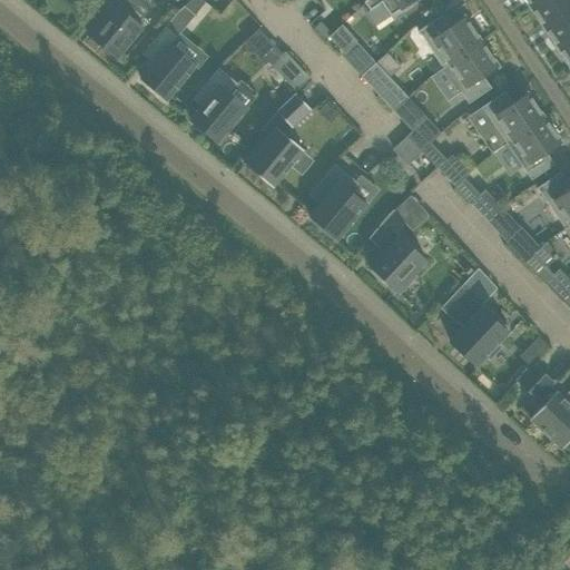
[(115,58),(140,27),(137,23),(143,17),(123,0),(99,0),(87,16),(97,23),(87,36),(115,58)]
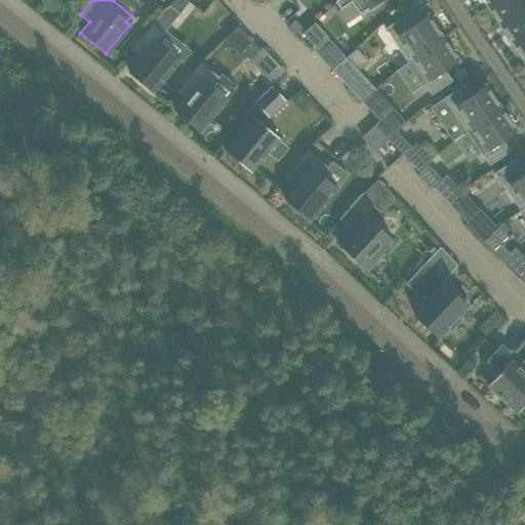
[(186,0),(175,0),(170,7),(178,14),(189,2),(186,0)]
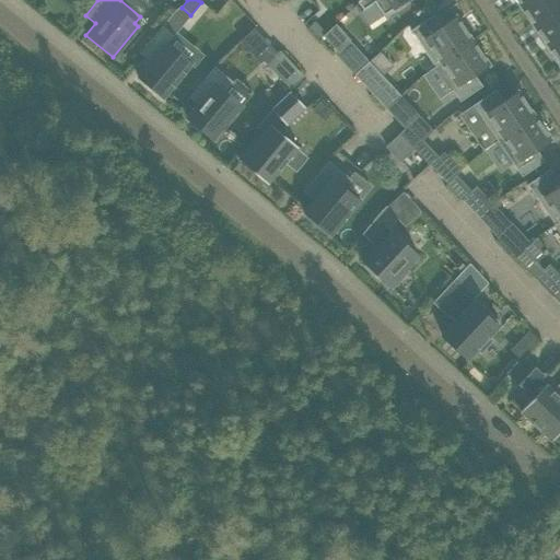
[(359,0),(357,2),(362,10),(359,13),(368,26),(383,16),(406,0),(359,0)]
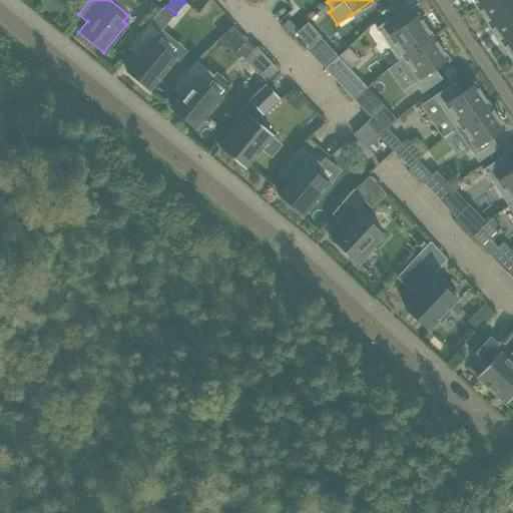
[(512,0),(487,0),(477,7),(489,25),(512,8),(512,0)]
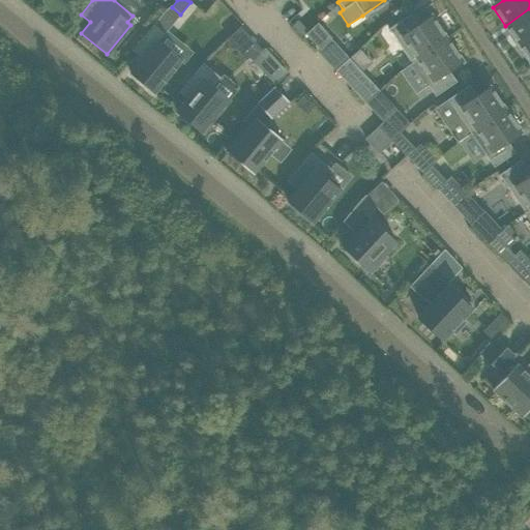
[(180,15),(172,7),(170,5),(163,12),(131,51),(137,55),(131,61),(137,65),(129,74),(153,93),(163,82),(164,83),(165,82),(164,81),(173,70),(174,71),(175,70),(174,69),(180,61),(157,41),(164,34),(167,31),(180,15)]
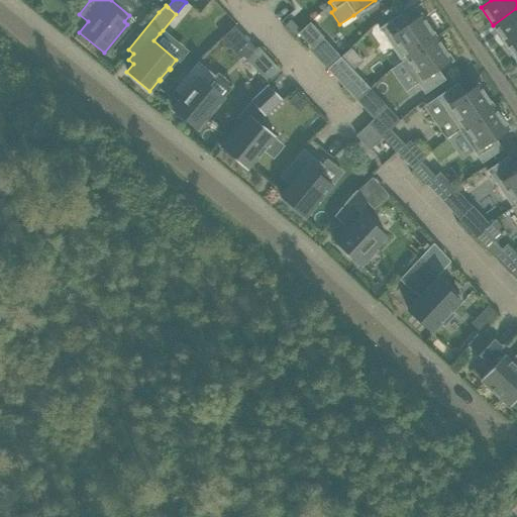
[(516,8),(493,25),(505,43),(516,34),(516,8)]
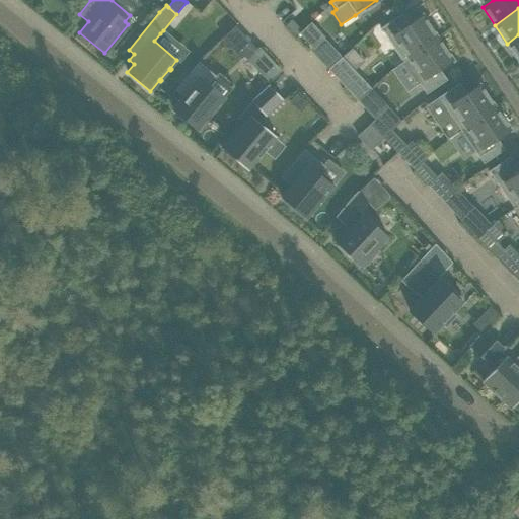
[(437,38),(422,15),(409,24),(401,14),(380,28),(402,62),(437,38)]
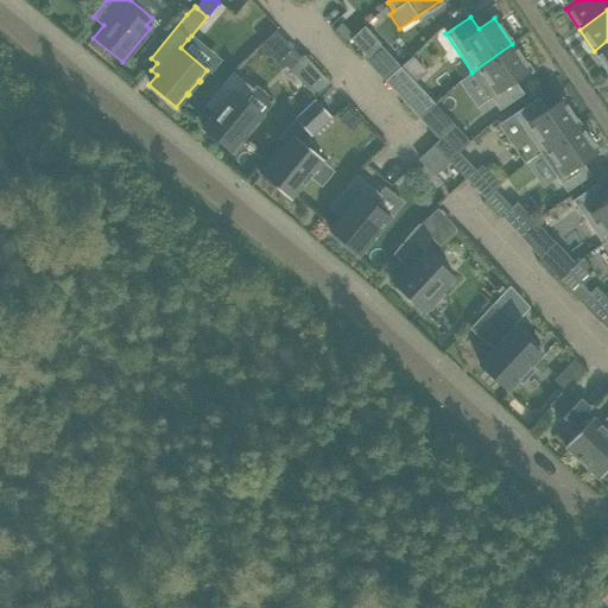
[(341,24),(333,31),(346,44),(349,39),(353,36),(341,24)]
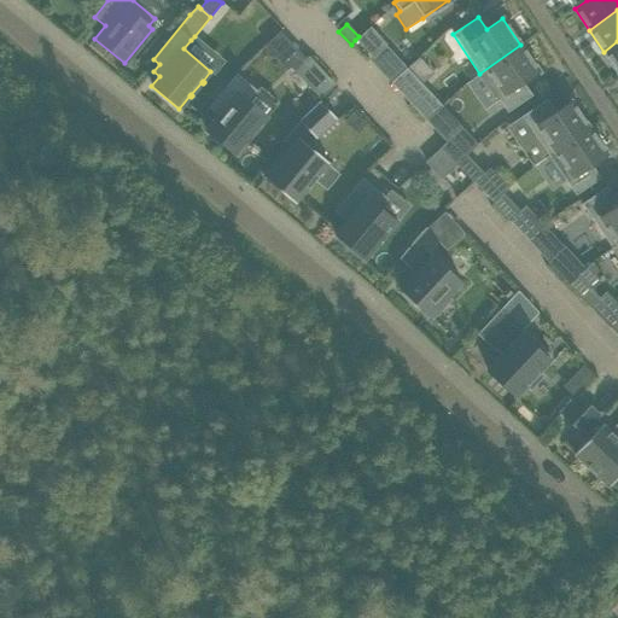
[(372,58),(386,45),(369,27),(359,36),(355,40),(372,58)]
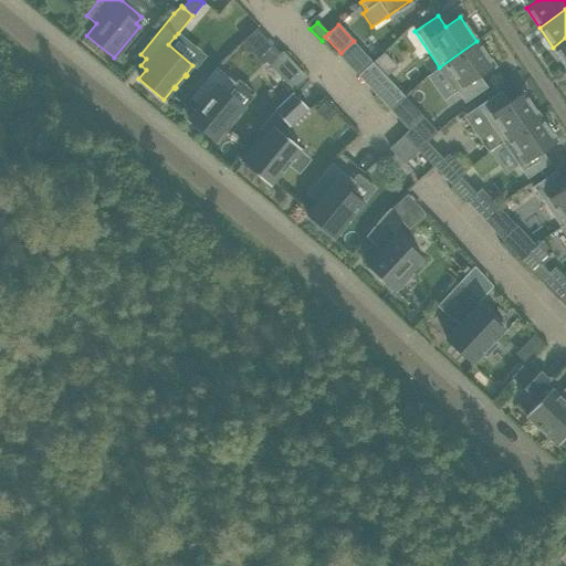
[(565,38),(553,48),(564,64),(565,66),(565,38)]
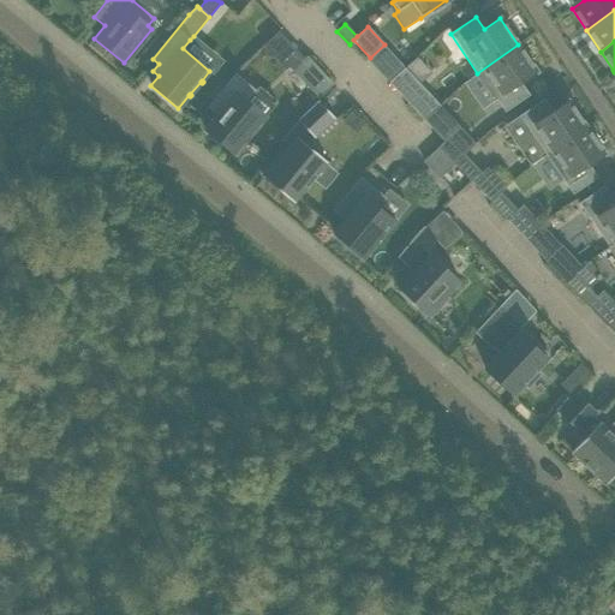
[(536,72),(518,45),(477,73),(505,112),(529,95),(520,83),(536,72)]
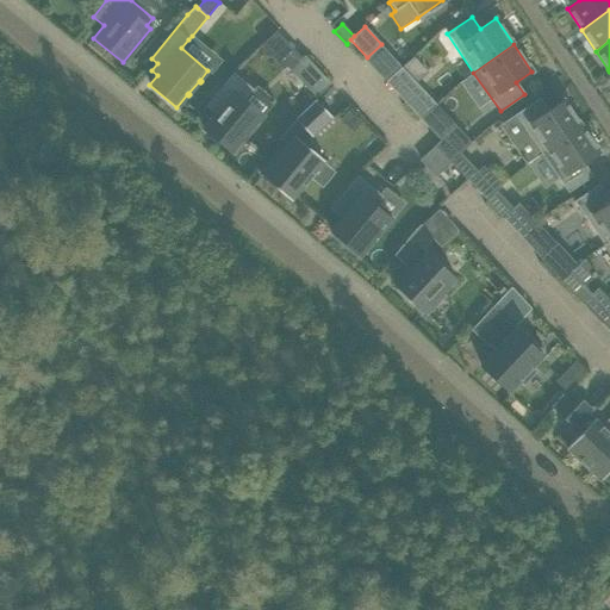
[(327,81),(304,56),(290,69),(313,94),(327,81)]
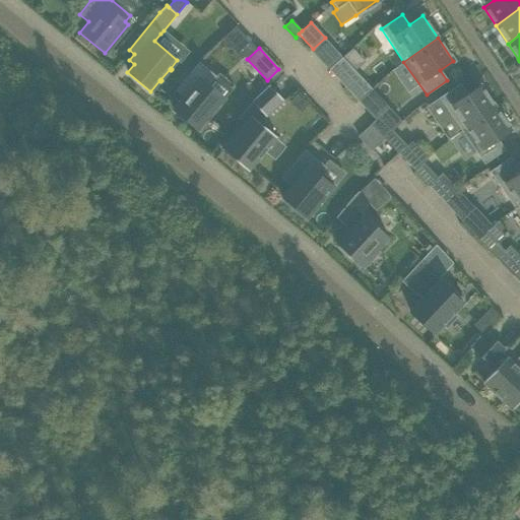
[(183,96),(173,110),(197,130),(223,99),(234,86),(219,75),(217,77),(198,62),(175,90),(183,96)]
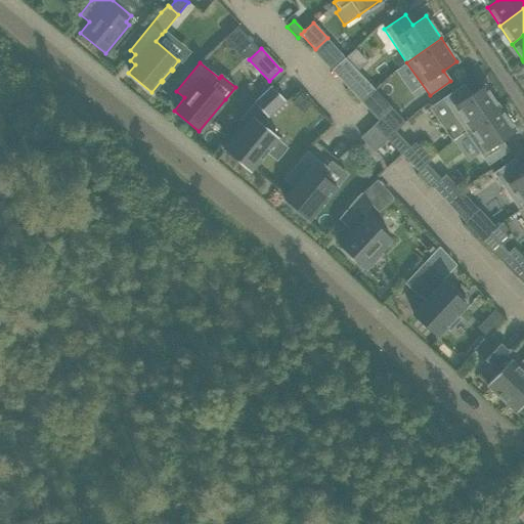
[(362,78),(350,90),(361,102),(374,90),(362,78)]
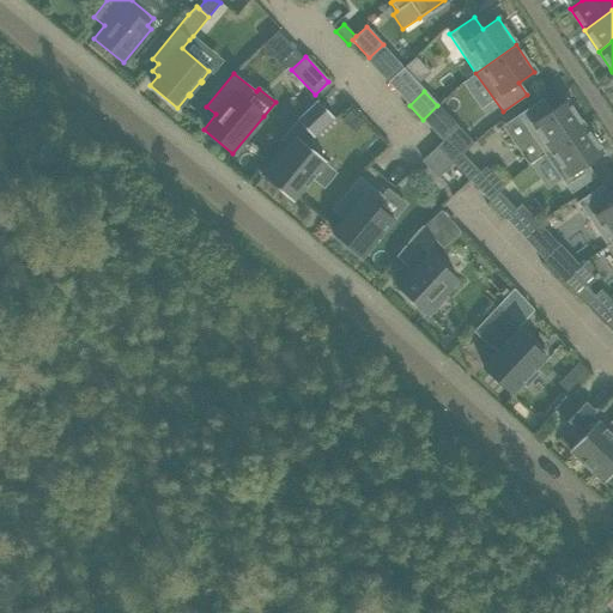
[(550,151),(584,127),(565,101),(550,111),(541,98),(501,127),(527,167),(550,151)]
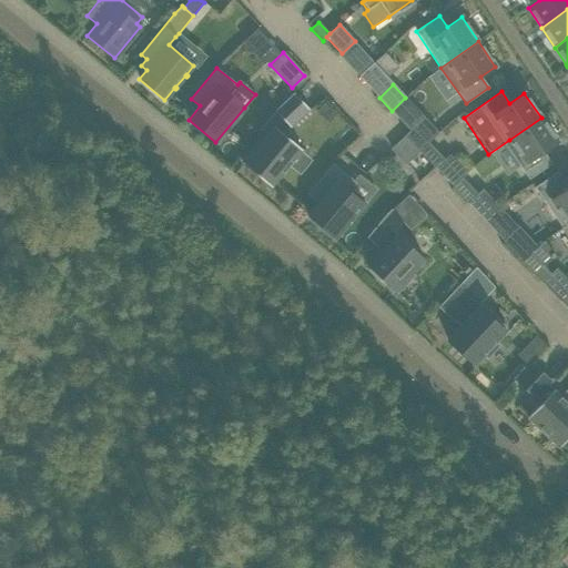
[(301,151),(302,151),(302,150),(283,134),(290,128),(307,110),(308,111),(310,110),(293,93),(274,111),(260,129),(267,135),(244,163),(243,163),(242,164),(271,188),(272,186),(271,186),(301,151)]
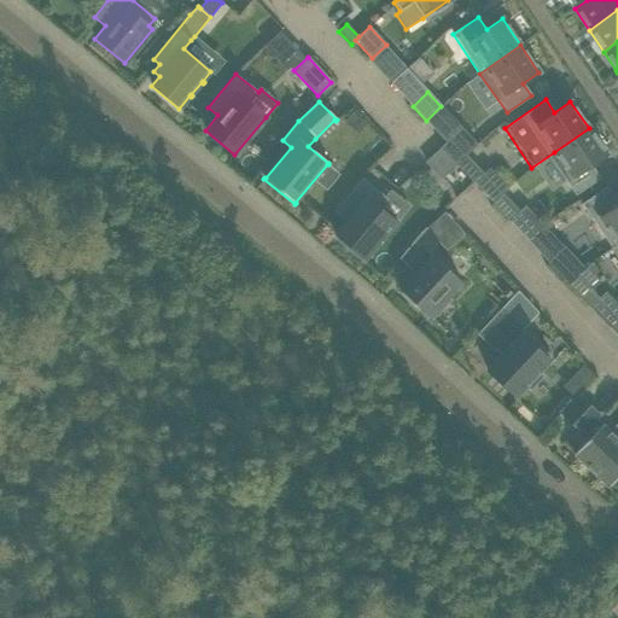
[(350,114),(342,124),(355,135),(363,124),(350,114)]
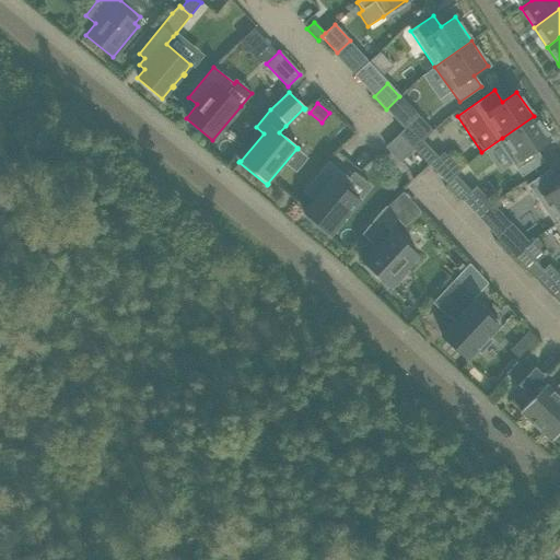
[(550,141),(534,116),(502,138),(517,161),(512,164),(521,177),(544,162),(536,151),(550,141)]
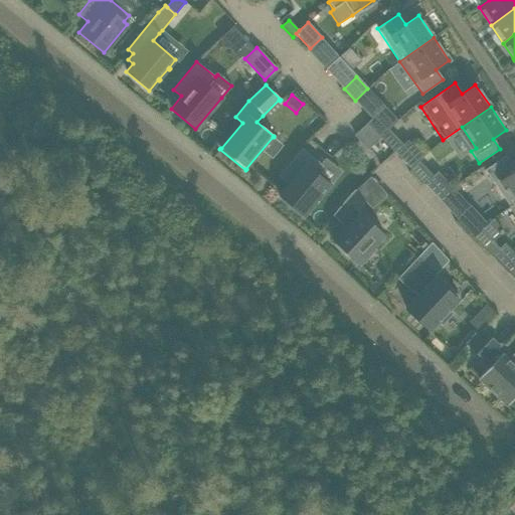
[(377,135),(379,137),(388,129),(375,115),(370,120),(366,123),(377,135)]
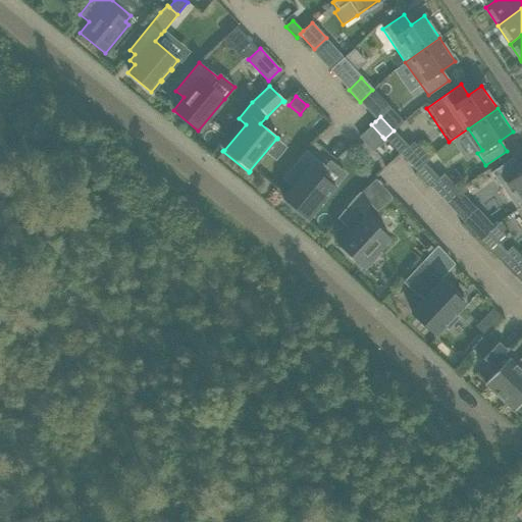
[(363,133),(359,137),(372,151),(384,139),(382,137),(371,124),(363,133)]
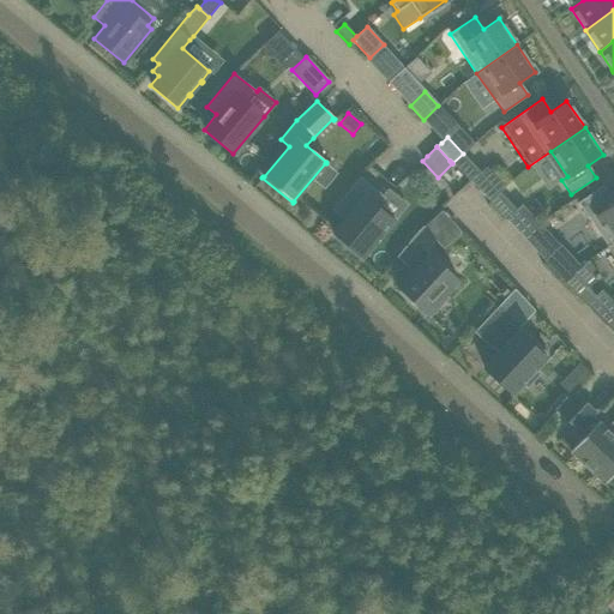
[(463,154),(452,163),(453,164),(469,181),(480,172),(464,155),(463,154)]
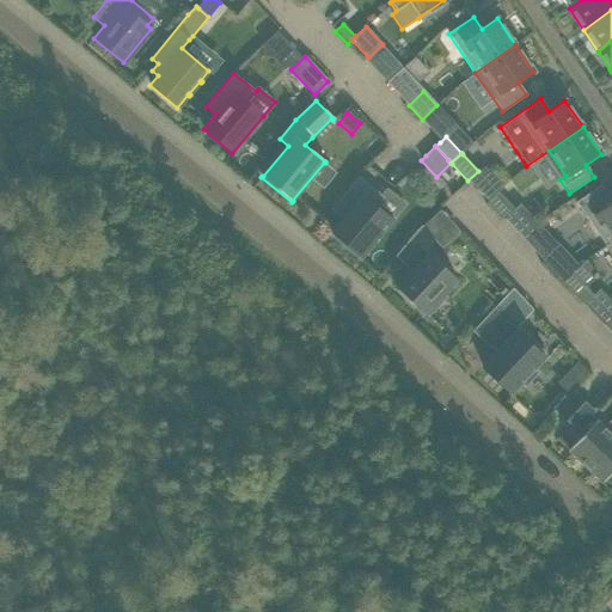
[(331,209),(344,220),(332,234),(360,257),(392,219),(377,206),(384,196),(359,176),(331,209)]
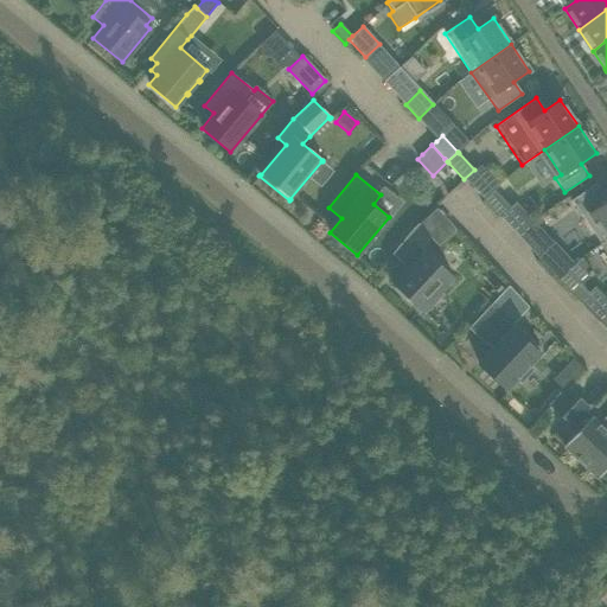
[(606,240),(606,238),(606,199),(606,200),(595,184),(570,200),(600,244),(606,240)]
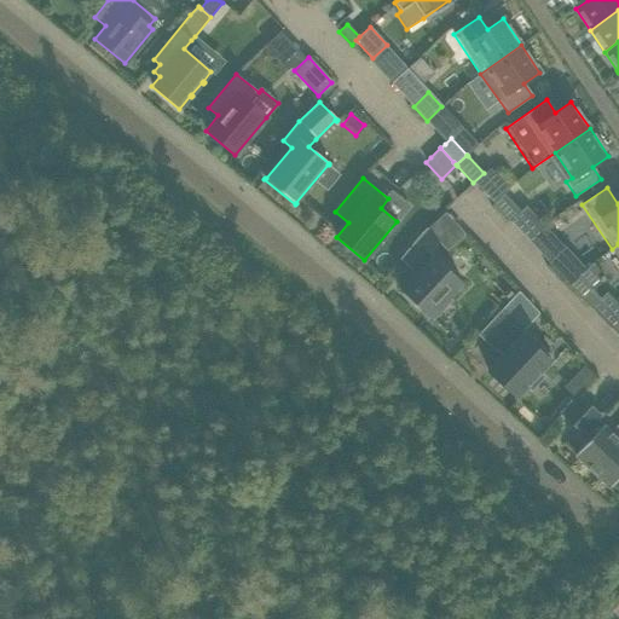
[(493,203),(492,204),(509,221),(510,220),(521,210),(504,194),(493,203)]
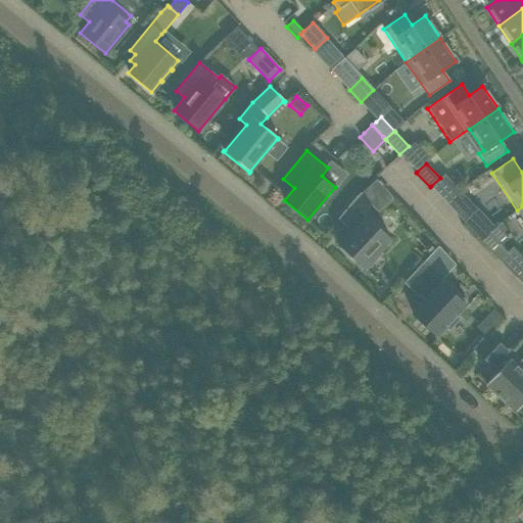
[(338,246),(362,269),(363,268),(365,271),(382,253),(379,250),(390,238),(363,214),(371,204),(360,193),(358,198),(337,219),(351,232),(338,246)]
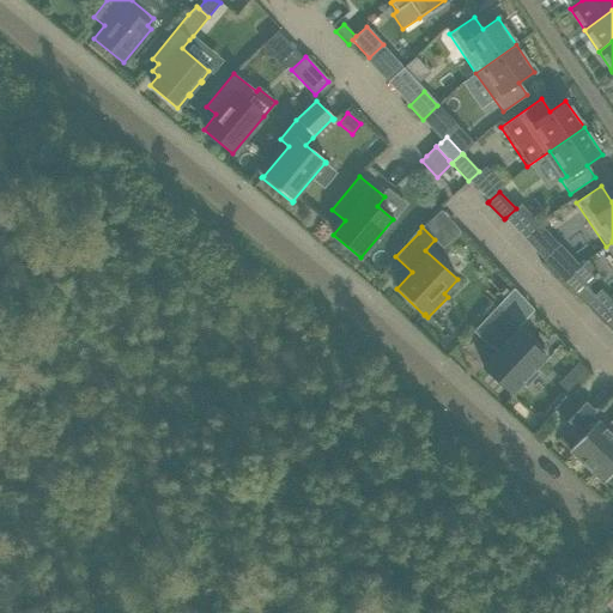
[(542,259),(541,260),(563,283),(564,281),(574,273),(581,266),(559,243),(559,244),(542,259)]
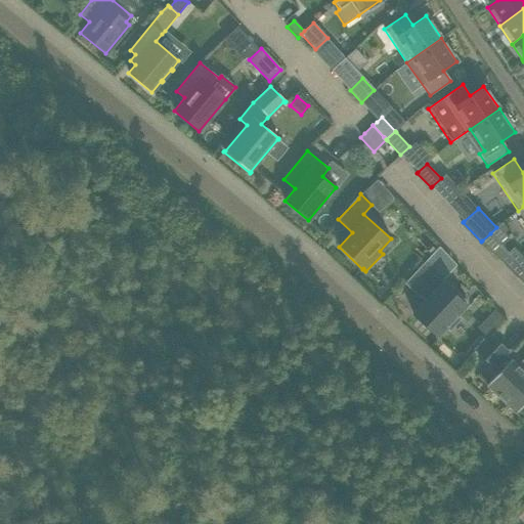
[(482,241),(481,242),(494,255),(503,247),(490,233),(482,241)]
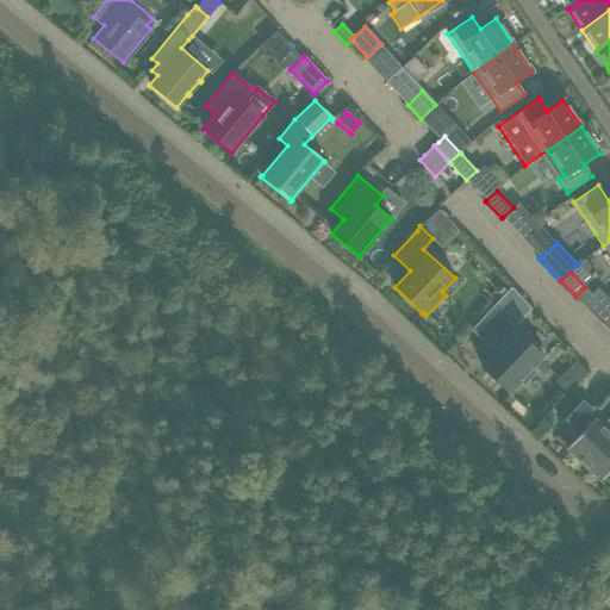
[(540,354),(543,350),(495,304),(471,330),(489,347),(490,344),(496,350),(480,366),(510,390),(518,380),(523,385),(535,372),(531,367),(541,356),(540,354)]
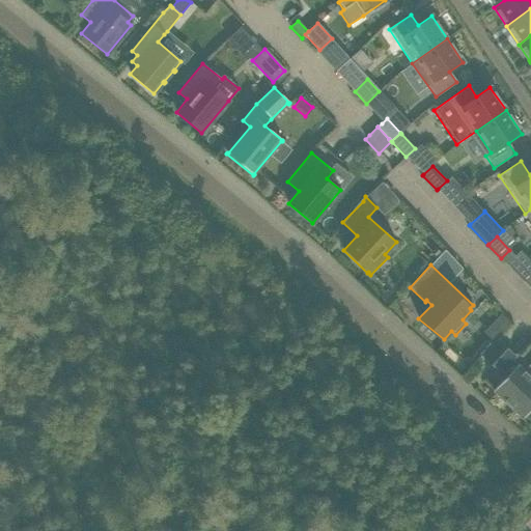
[(501,314),(493,324),(502,332),(510,323),(501,314)]
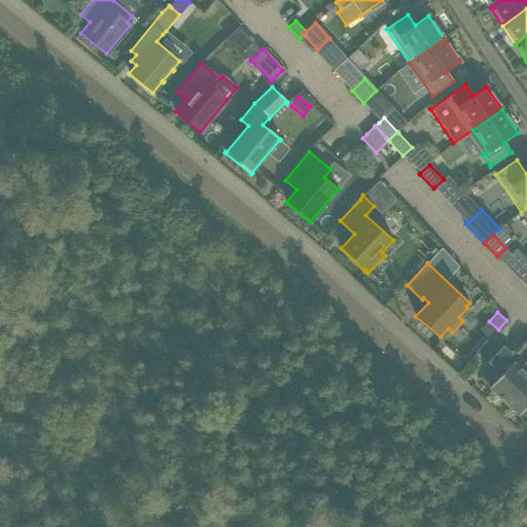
[(507,357),(512,353),(495,338),(479,354),(494,369),(491,371),(498,377),(489,387),(519,415),(526,406),(526,370),(523,366),(520,369),(507,357)]
